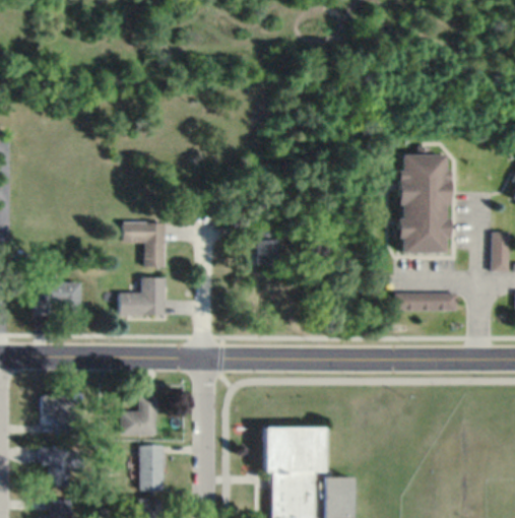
[(402,254),(450,255),(450,155),(402,155),(402,254)]
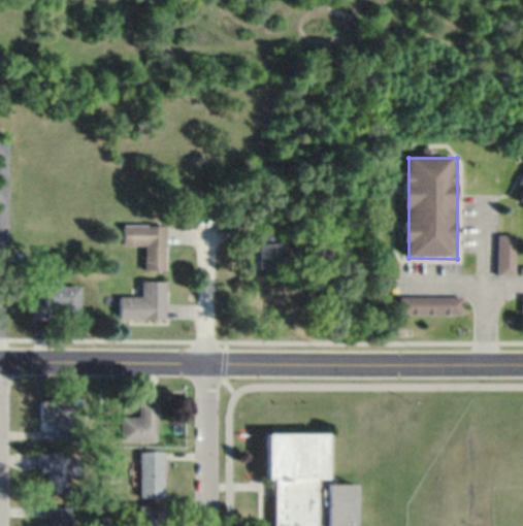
[(148,272),(169,272),(169,227),(126,227),(126,248),(148,248),(148,272)]
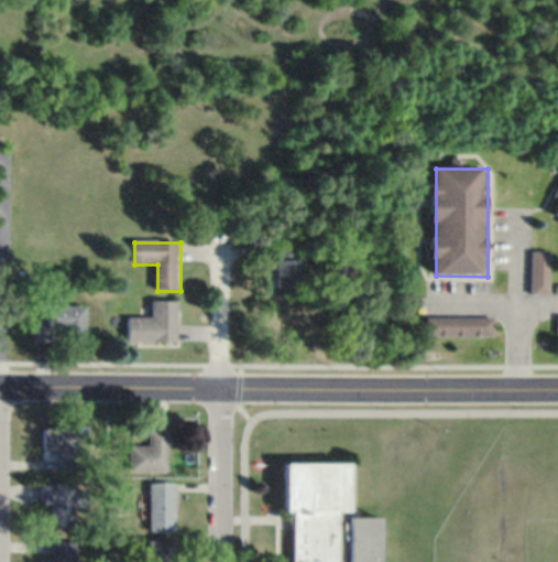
[(303,289),(303,247),(279,247),(279,289),(303,289)]
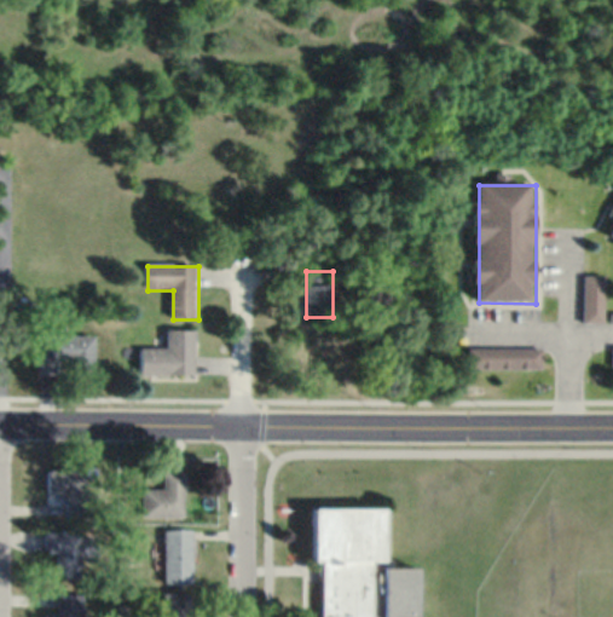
[(605,277),(584,277),(584,324),(605,324),(605,277)]
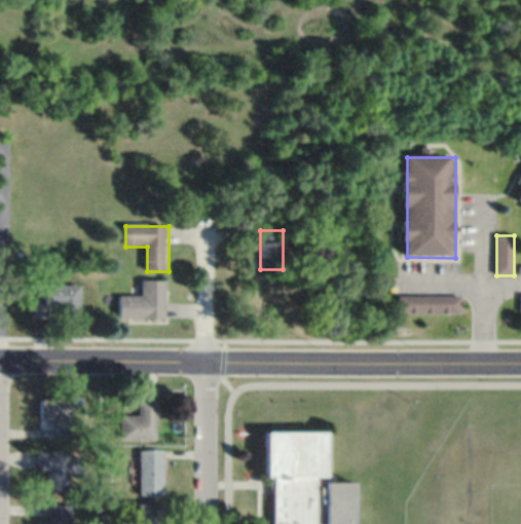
[(169,282),(145,282),(145,297),(122,297),(122,321),(169,321),(169,282)]
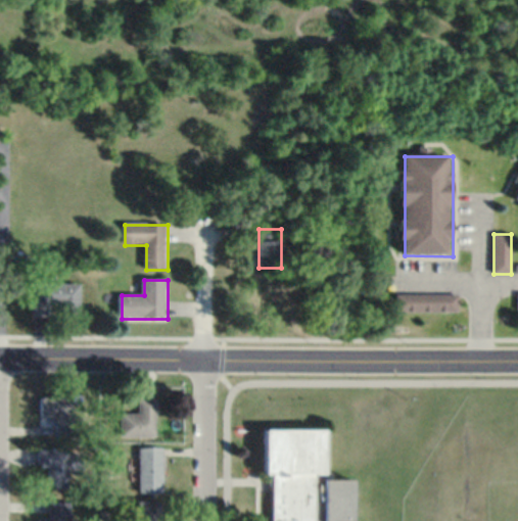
[(84,285),(37,284),(37,317),(54,317),(54,306),(61,306),(61,316),(83,317),(84,285)]
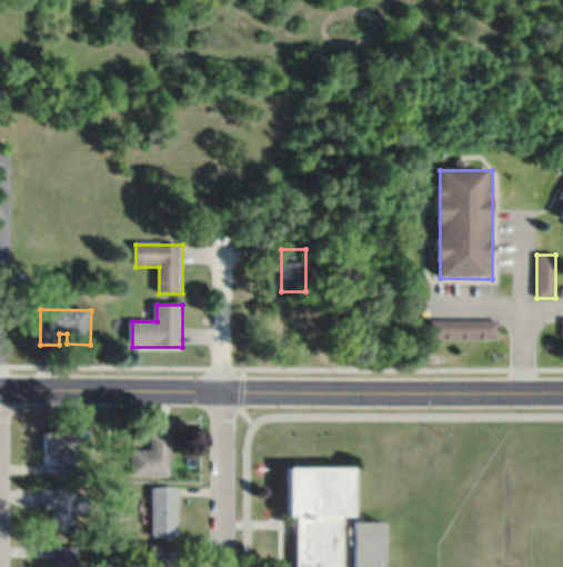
[(434,341),(501,341),(501,321),(434,321),(434,341)]
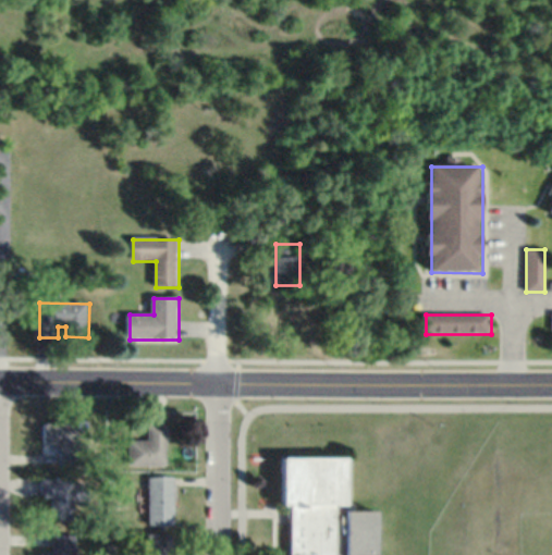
[(47,445),(63,445),(63,466),(82,466),(82,422),(47,422),(47,445)]
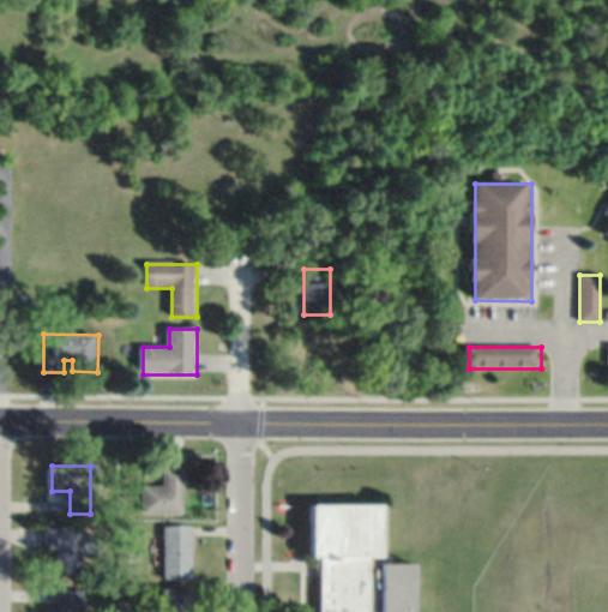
[(144,514),(186,514),(186,468),(166,468),(166,486),(144,486),(144,514)]
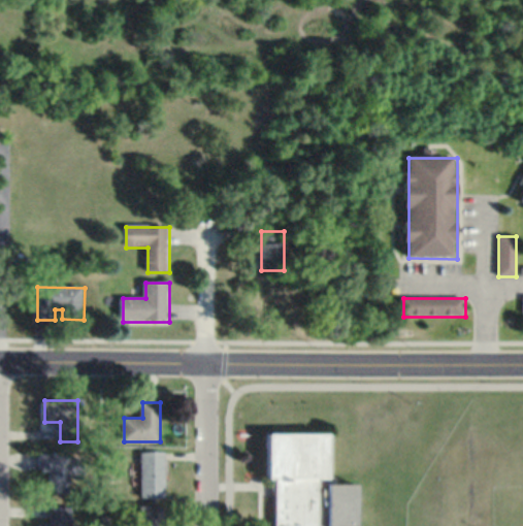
[(362,525),(362,484),(333,484),(333,433),(266,432),(266,480),(276,480),(275,525),(362,525)]
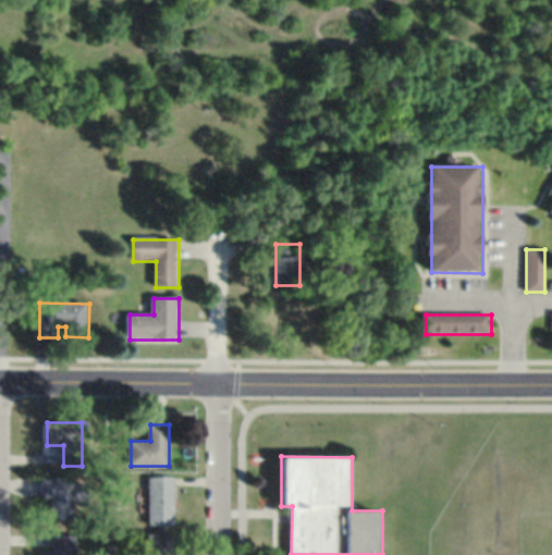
[(176,526),(176,477),(150,477),(150,526),(176,526)]
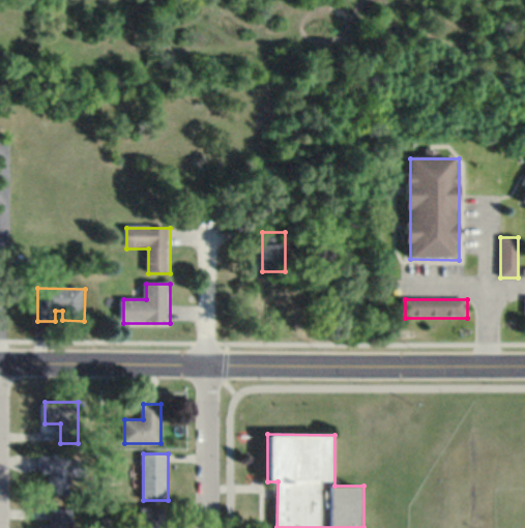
[(73,456),(40,456),(40,473),(52,473),(52,494),(73,494),(73,477),(86,477),(86,463),(73,463),(73,456)]
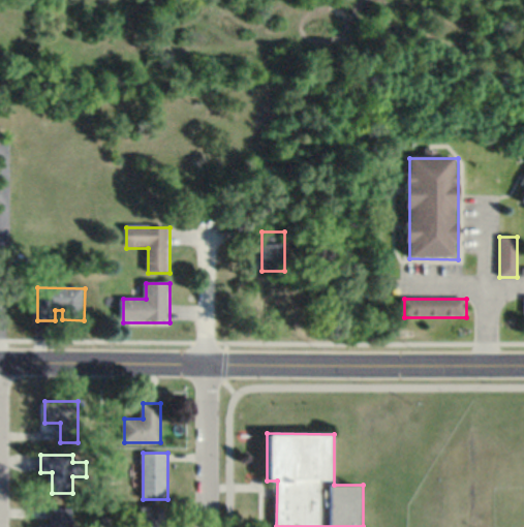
[(73,526),(74,508),(48,508),(48,526),(73,526)]
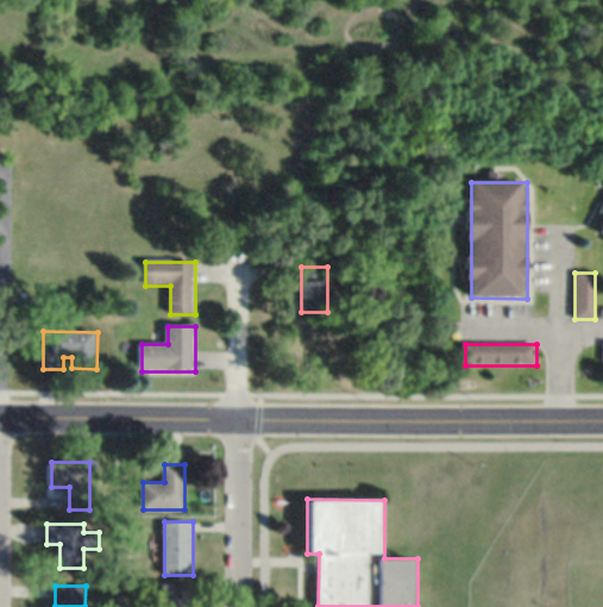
[(193,606),(193,586),(163,586),(162,606),(193,606)]
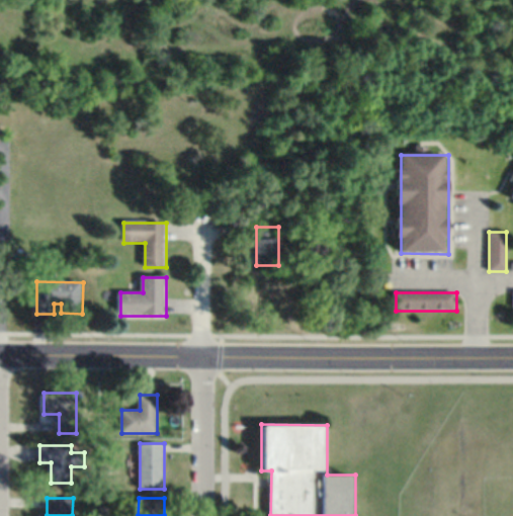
All buildings are outlined.
